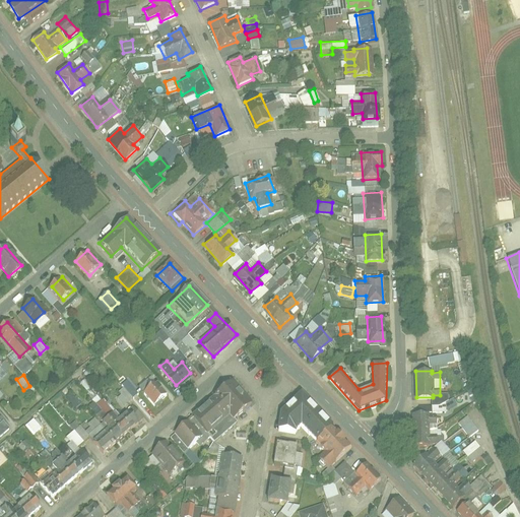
[(114,394),(123,404),(138,391),(133,385),(138,380),(135,377),(114,394)]
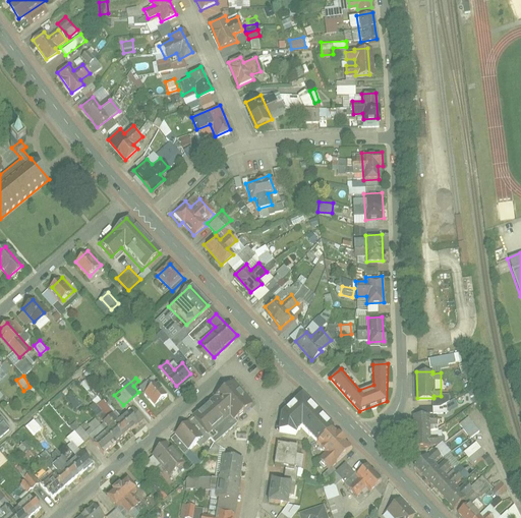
[(143,391),(156,403),(164,394),(153,383),(143,391)]
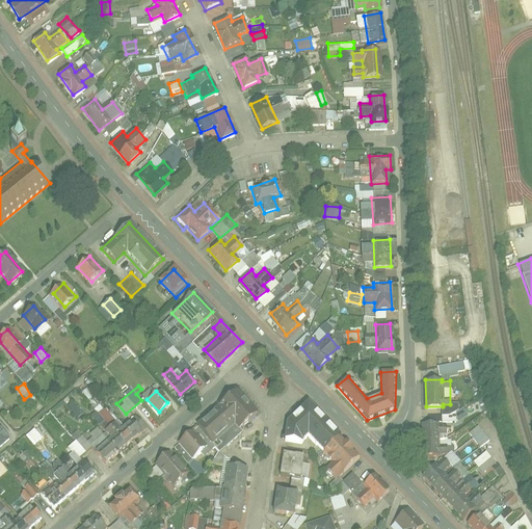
[(256,414),(236,392),(198,425),(219,447),(256,414)]
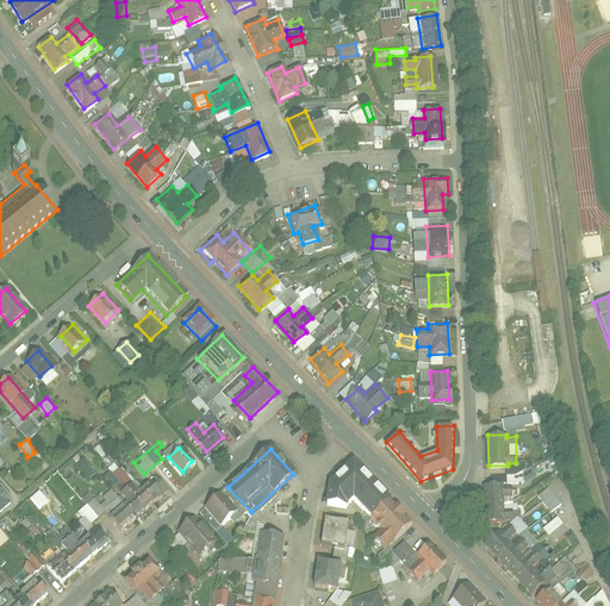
[(349,497),(366,514),(367,513),(385,498),(350,458),(331,475),(325,481),(323,501),(343,504),(343,501),(349,497)]
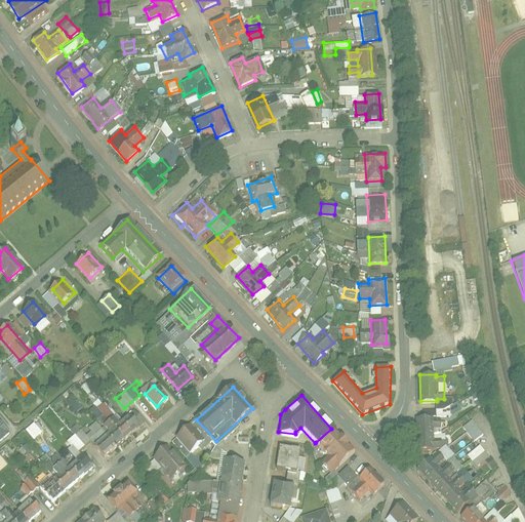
[(87,434),(104,454),(140,424),(131,413),(121,422),(104,399),(96,405),(103,412),(88,425),(92,430),(87,434)]
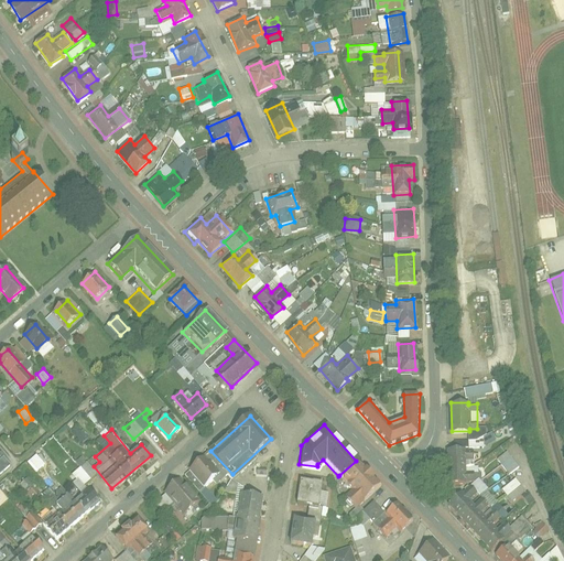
[(464,448),(446,449),(448,484),(466,483),(464,448)]
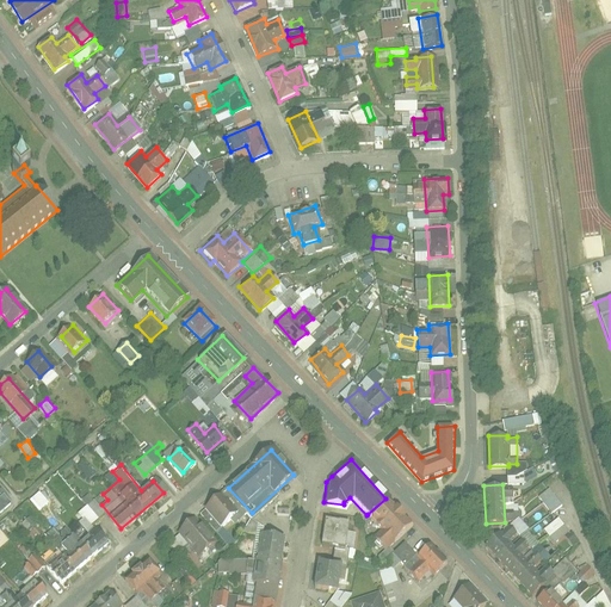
[(549,485),(538,494),(550,511),(561,502),(549,485)]
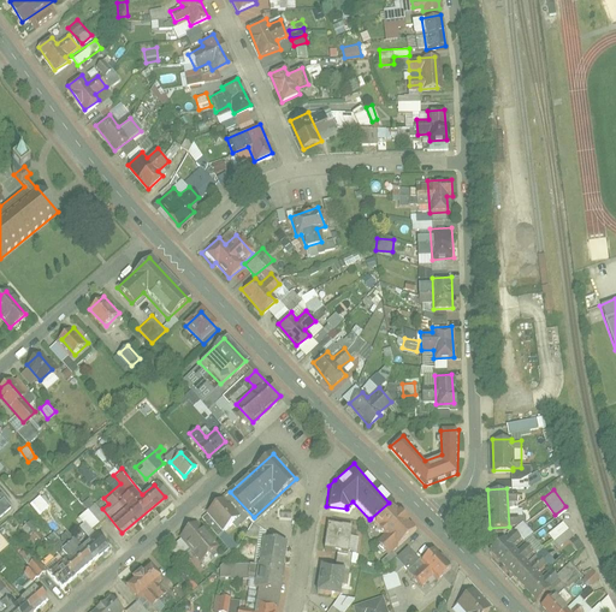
[(31,499),(40,511),(48,505),(39,493),(31,499)]
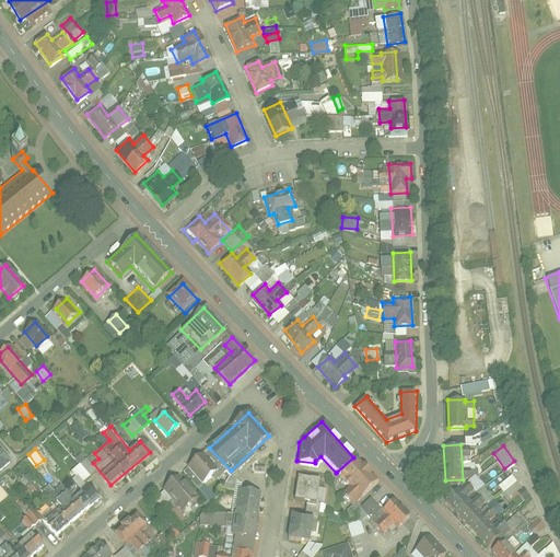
[(0,452),(0,467),(10,460),(2,451),(0,452)]
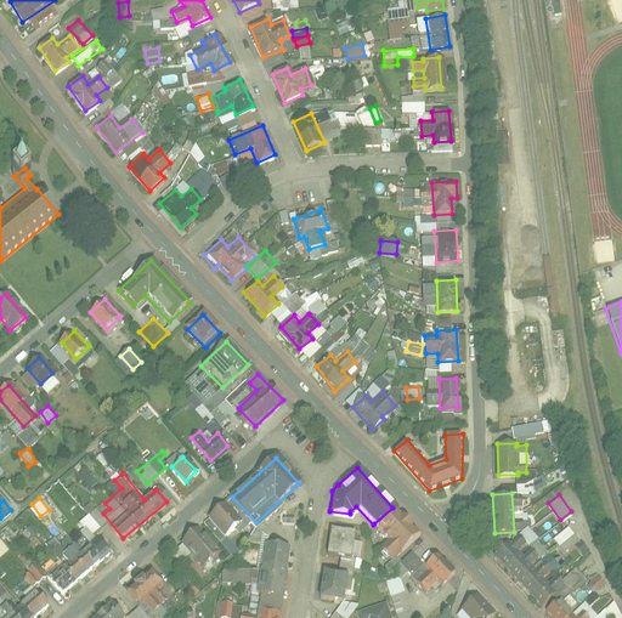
[(242,522),(225,504),(210,517),(227,536),(242,522)]
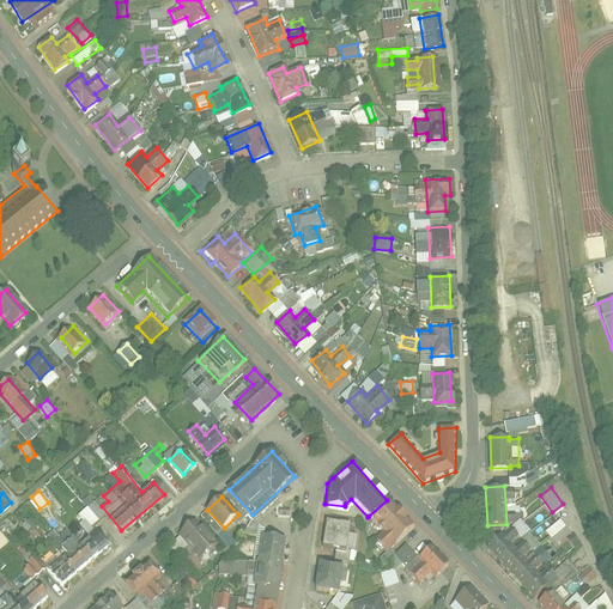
[(412,528),(387,500),(369,516),(382,530),(376,537),(384,547),(393,540),(395,542),(412,528)]
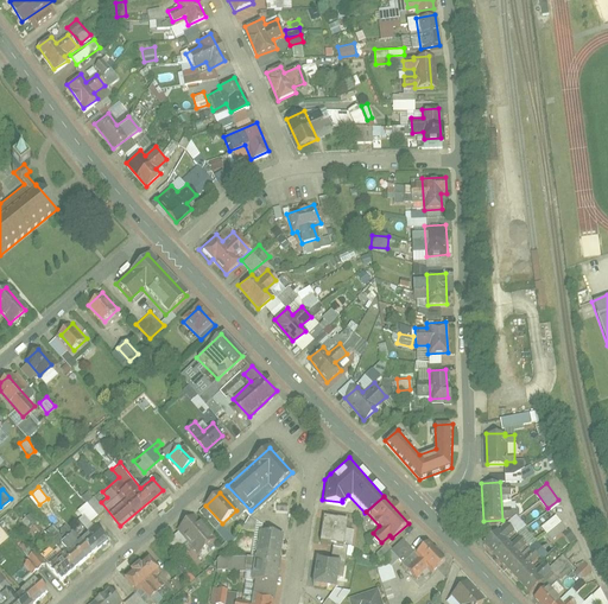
[(540,523),(550,538),(565,527),(555,513),(540,523)]
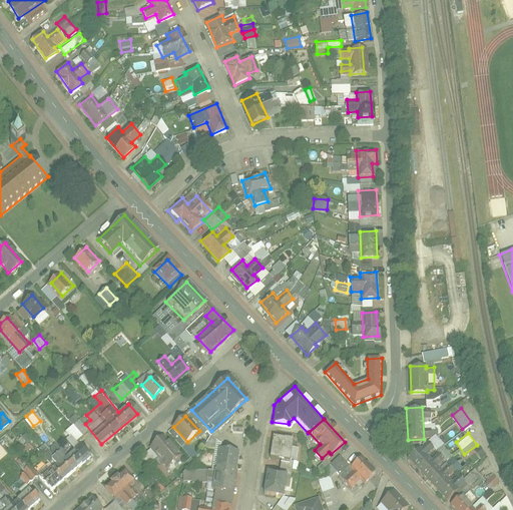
[(183,457),(164,435),(152,446),(171,467),(183,457)]
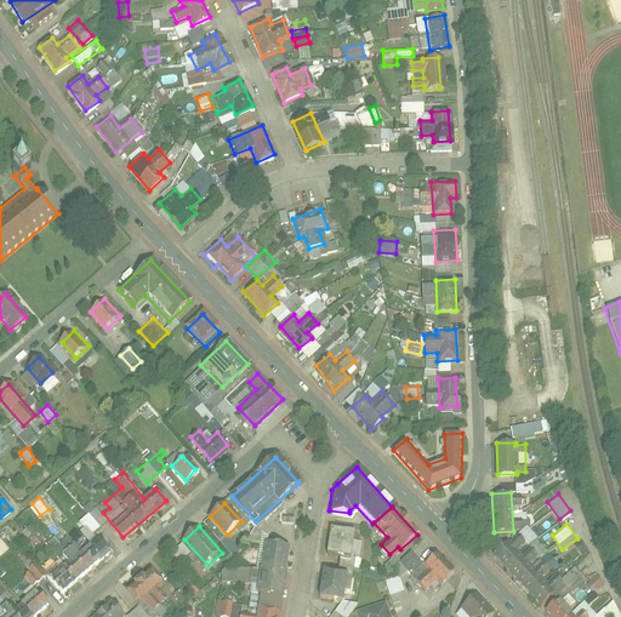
[(349,554),(353,530),(328,526),(324,550),(349,554)]
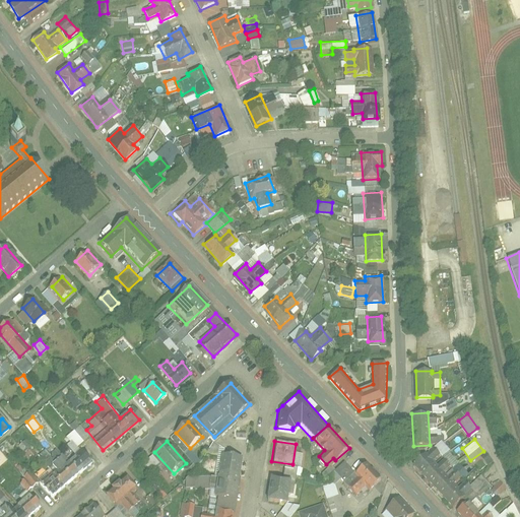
[(41,483),(51,495),(90,461),(81,449),(65,463),(51,446),(40,455),(54,472),(41,483)]
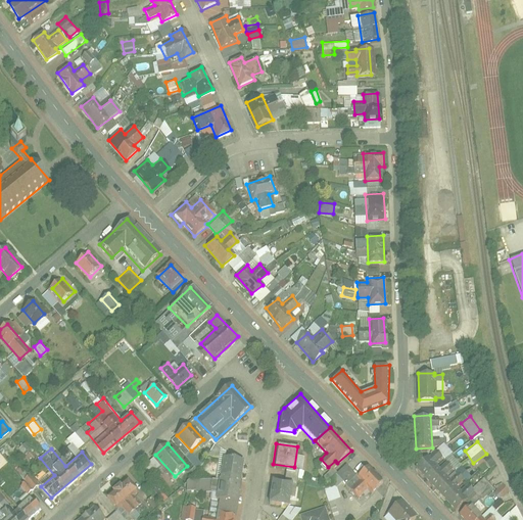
[(239,459),(221,456),(215,499),(233,502),(239,459)]
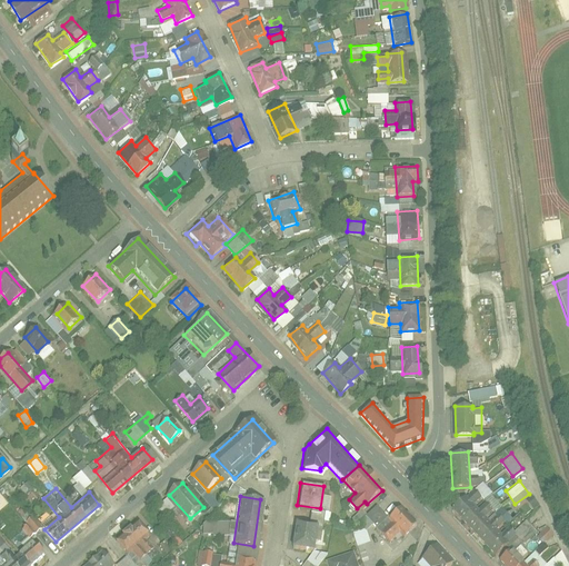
[(455,512),(493,554),(507,542),(467,499),(455,512)]
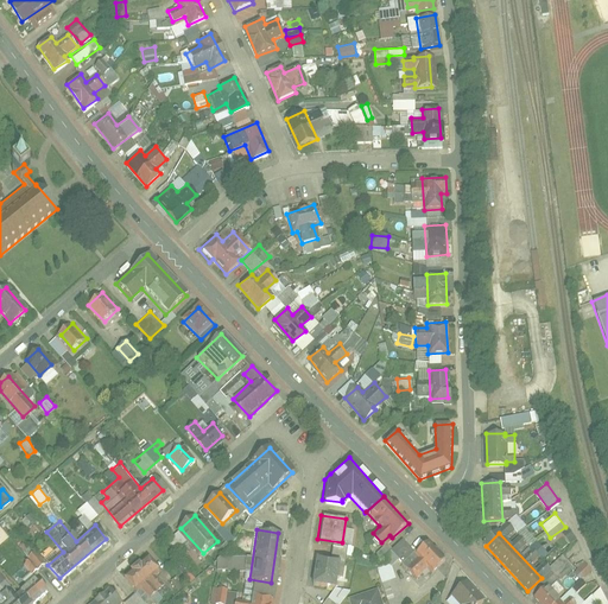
[(425,564),(432,571),(442,561),(423,542),(415,551),(403,539),(391,550),(415,574),(425,564)]
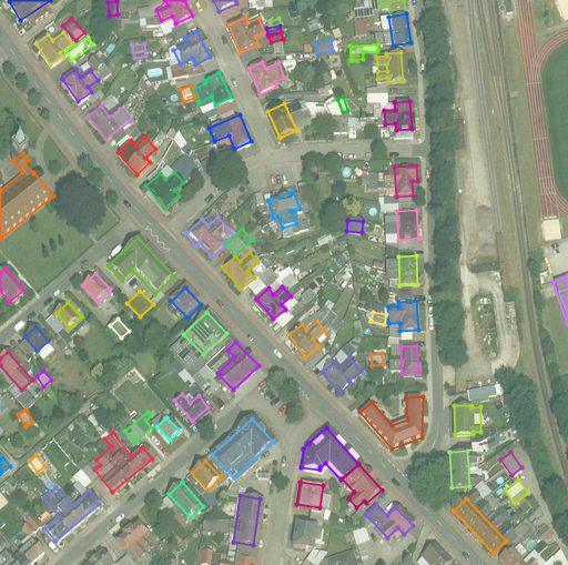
[(21,521),(26,533),(38,530),(33,516),(21,521)]
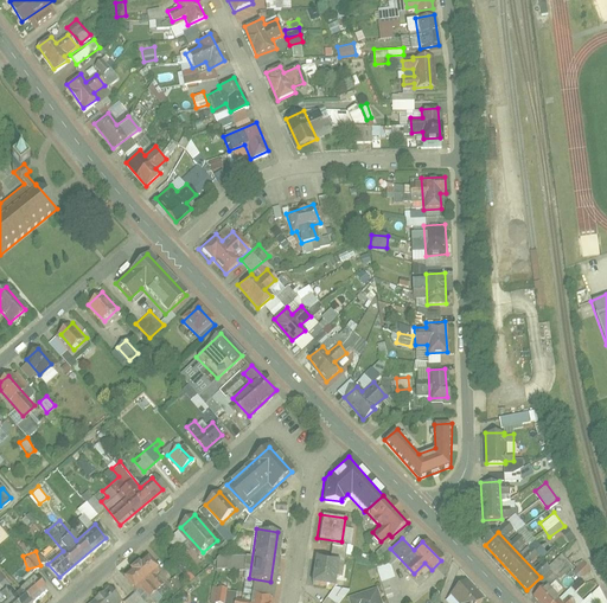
[(157,569),(146,556),(123,575),(136,589),(141,585),(149,596),(164,584),(153,571),(157,569)]
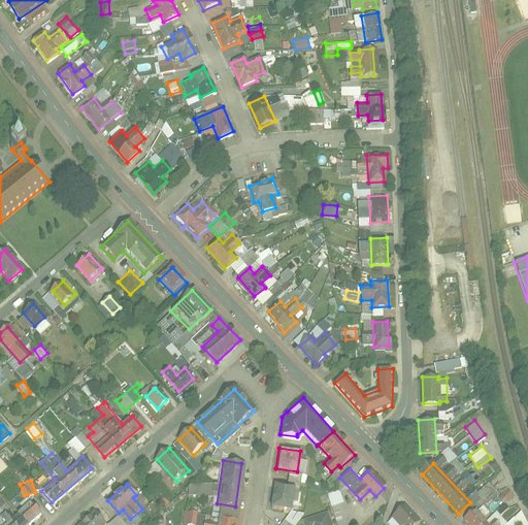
[(273,485),(269,507),(289,511),(292,488),(273,485)]
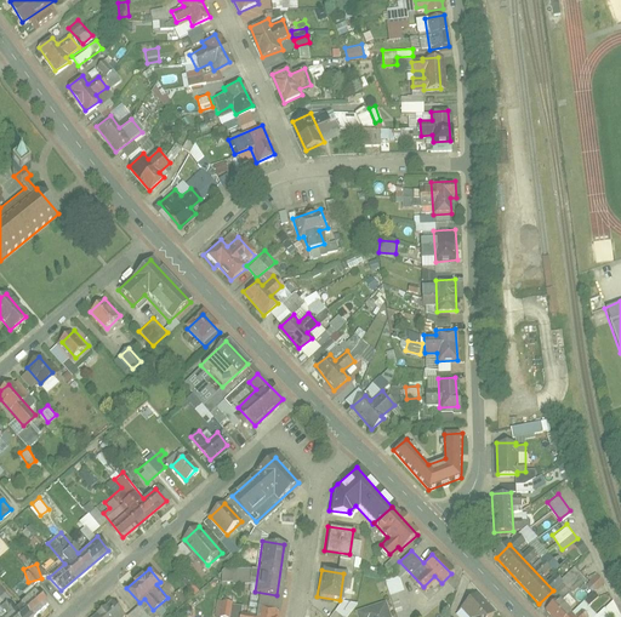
[(588,576),(592,587),(603,583),(599,572),(588,576)]
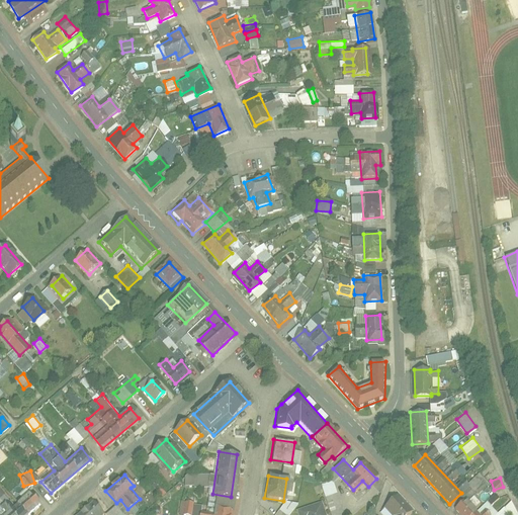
[(323,484),(331,514),(344,514),(334,480),(323,484)]
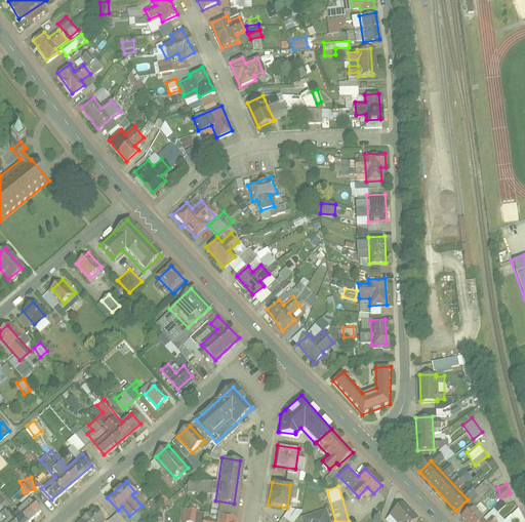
[(3,521),(25,521),(39,511),(31,499),(3,521)]
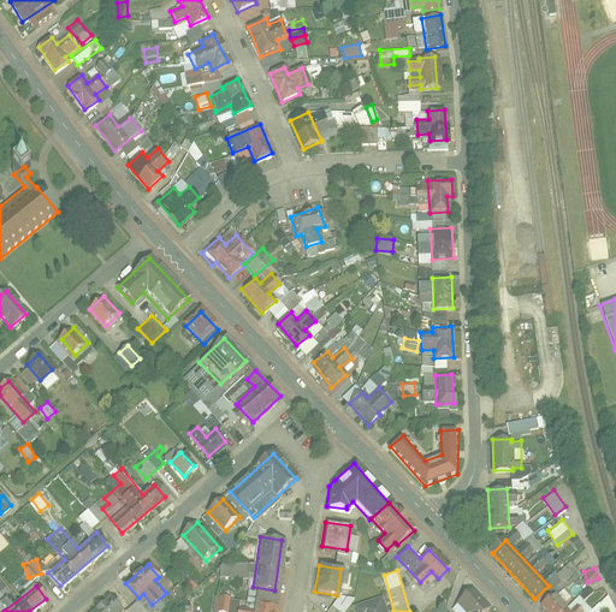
[(270,611),(274,590),(253,587),(249,608),(240,606),(237,611),(270,611)]
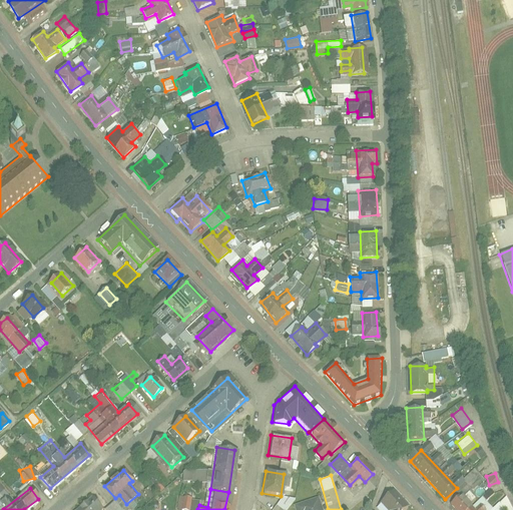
[(405,509),(389,492),(380,500),(388,509),(405,509)]
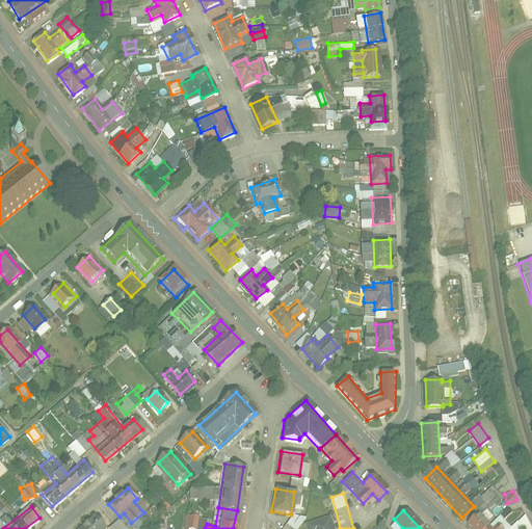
[(467,522),(473,528),(497,528),(478,510),(467,522)]
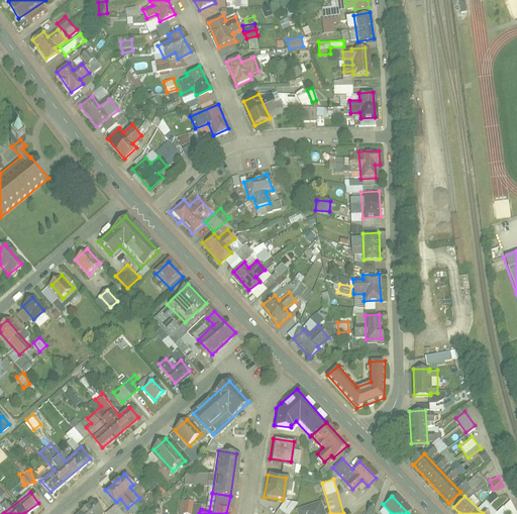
[(195,500),(186,498),(183,512),(192,513),(195,500)]
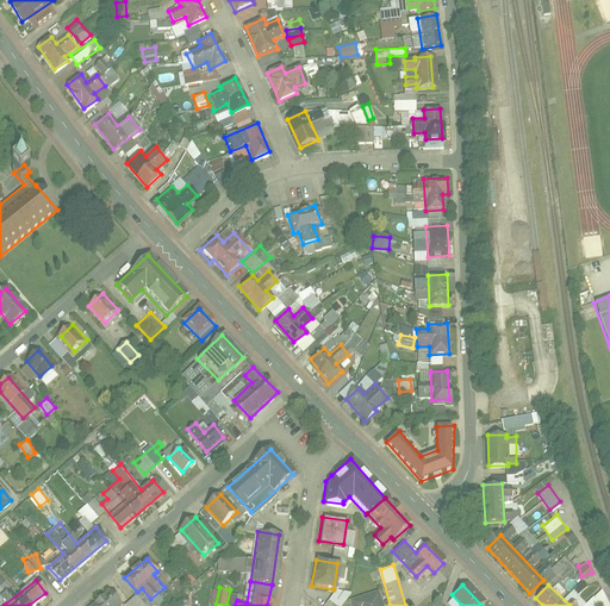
[(118,605),(123,603),(111,588),(89,605),(118,605)]
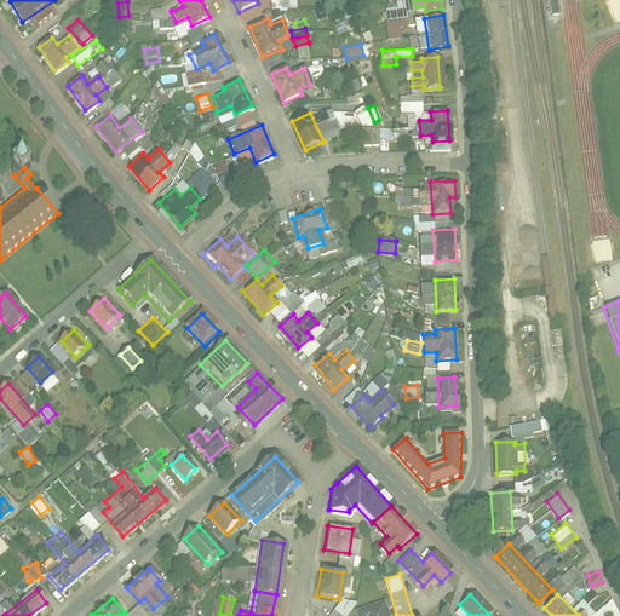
[(389,615),(384,600),(355,610),(356,615),(389,615)]
